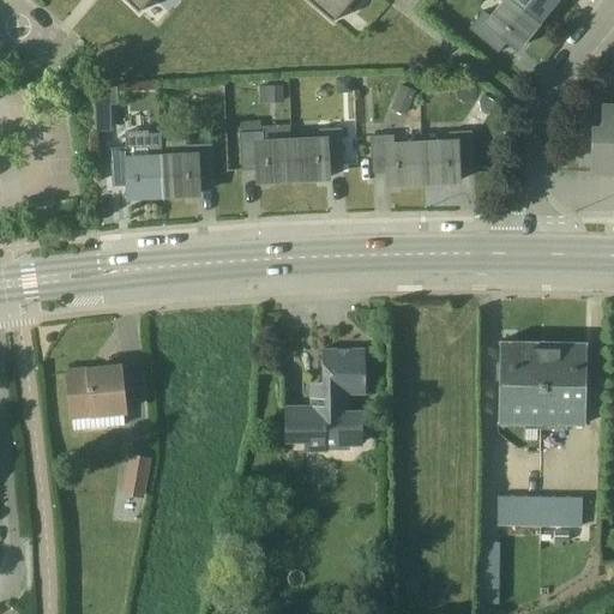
[(125,0),(137,11),(145,0),(125,0)]
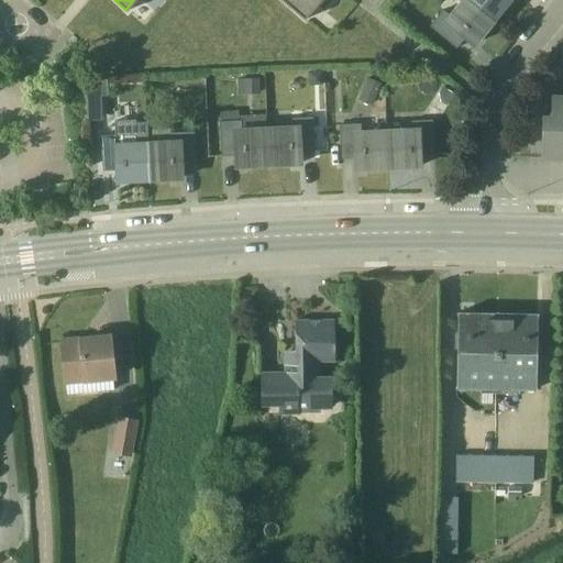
[(282,0),(302,18),(317,0),(282,0)]
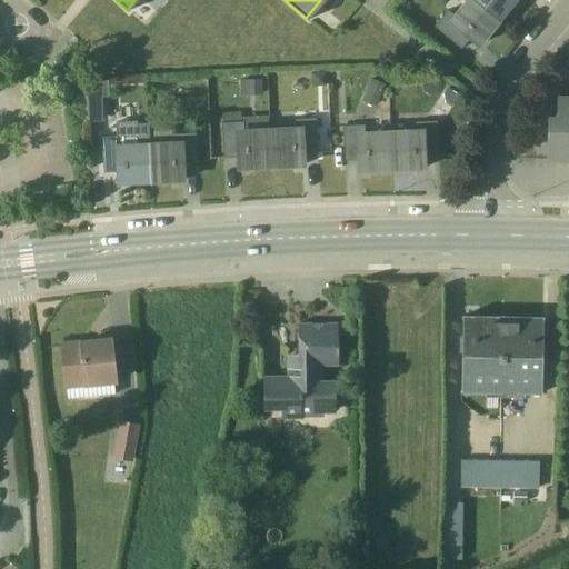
[(477,48),(499,20),(475,0),(451,0),(431,26),(459,47),(466,39),(477,48)]
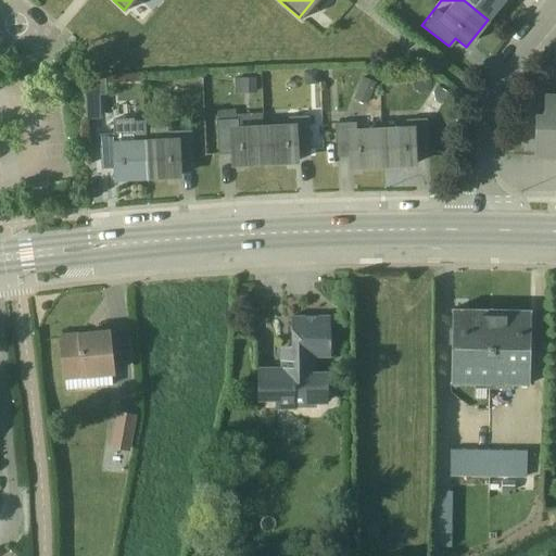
[(464,0),(488,20),(503,0),(464,0)]
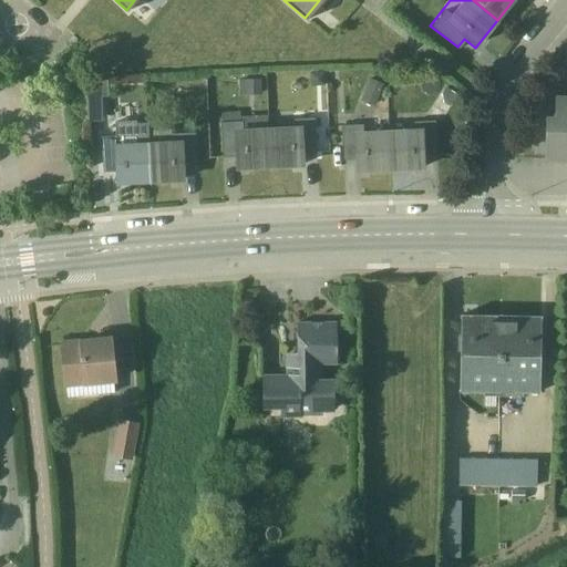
[(368,76),(359,99),(373,105),(382,82),(368,76)]
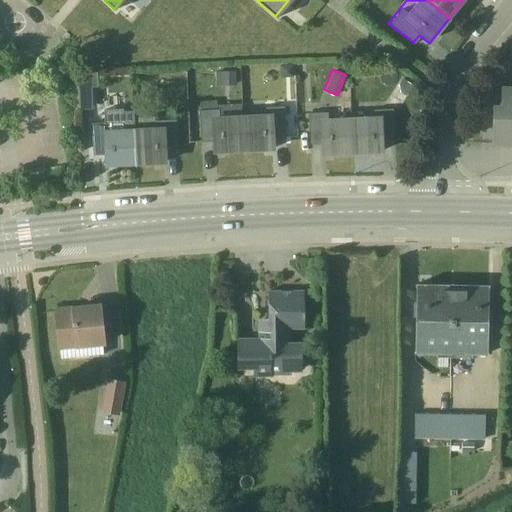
[(214,85),(237,86),(237,71),(214,71),(214,85)]
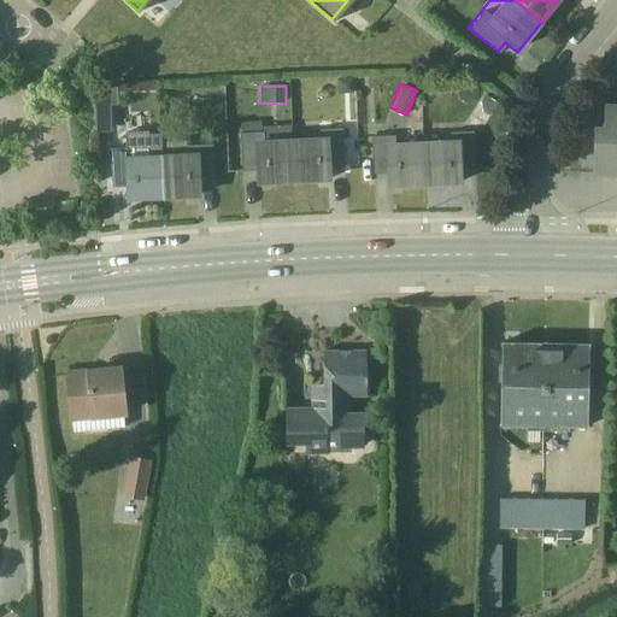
[(116,87),(92,87),(93,130),(110,130),(109,103),(116,103),(116,87)]
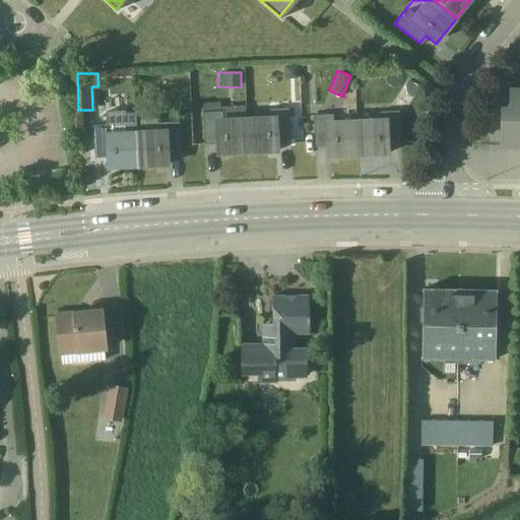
[(499,144),(519,144),(519,87),(509,87),(508,107),(500,107),(499,144)]
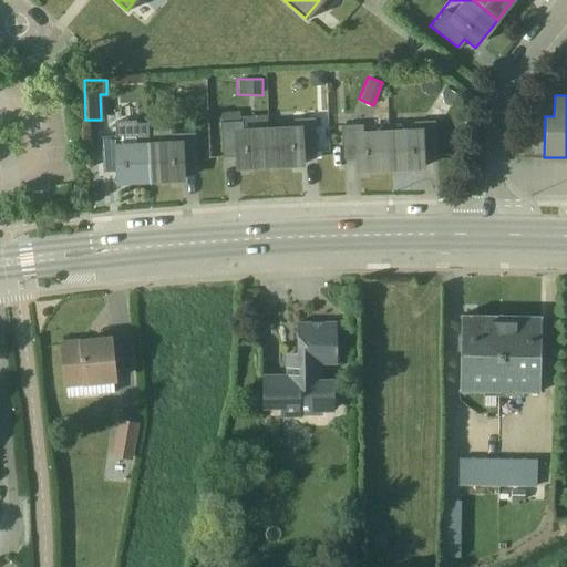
[(268,125),(269,167),(305,166),(303,152),(315,152),(313,116),(292,117),(292,123),(268,125)]
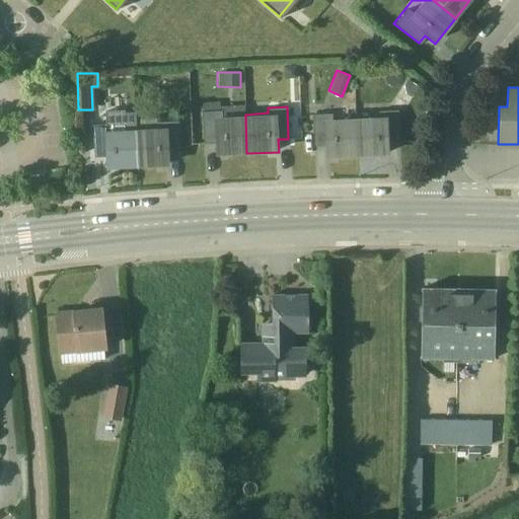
[(106,165),(137,164),(134,123),(133,112),(124,112),(124,108),(104,110),(104,124),(91,125),(93,156),(106,155),(106,165)]
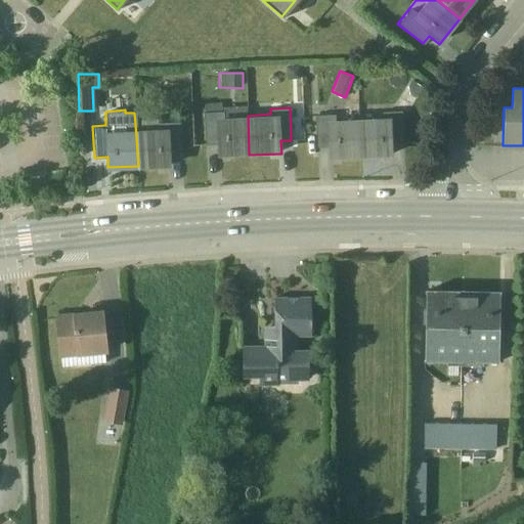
[(216,157),(249,155),(248,116),(248,110),(205,112),(205,144),(216,143),(216,157)]
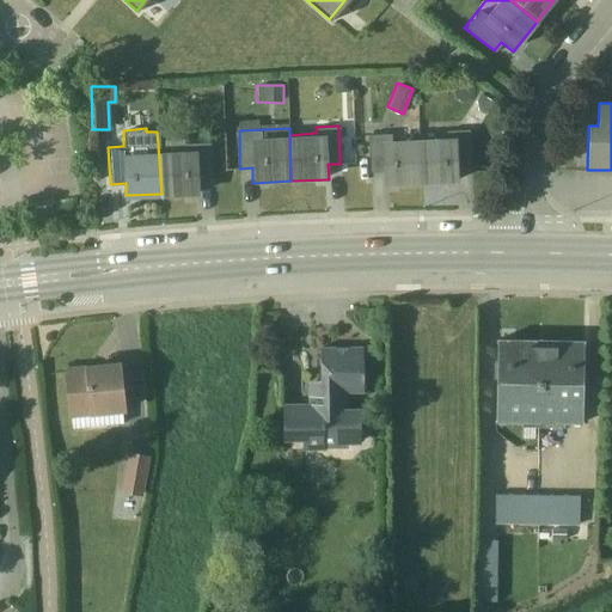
[(420,138),(420,181),(454,179),(454,167),(470,166),(467,129),(445,130),(446,136),(420,138)]
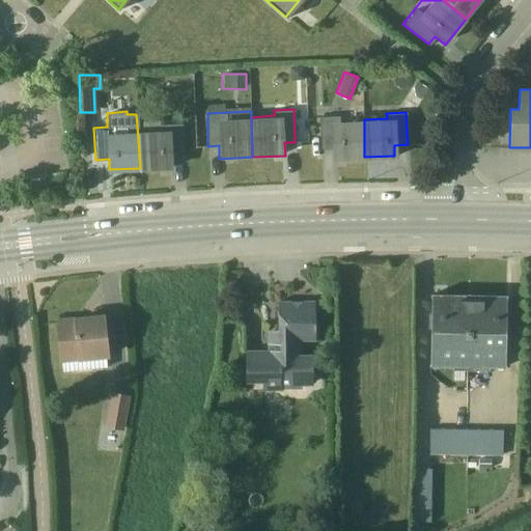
[(334,159),(364,157),(364,119),(339,121),(338,116),(319,116),(320,148),(333,147),(334,159)]
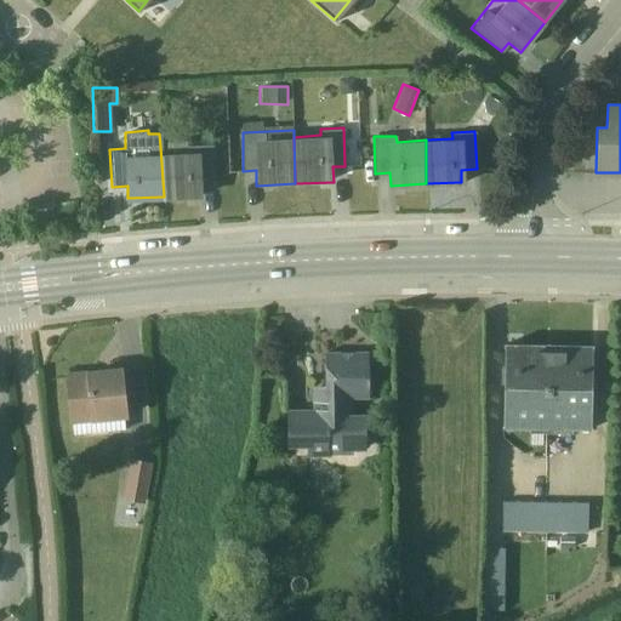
[(160,147),(164,197),(199,195),(199,182),(215,181),(212,144),(160,147)]
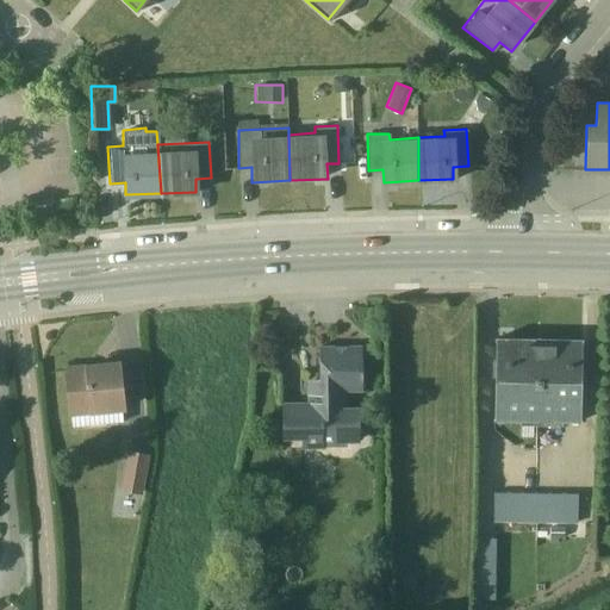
[(493,419),(536,421),(537,337),(495,337),(493,419)]
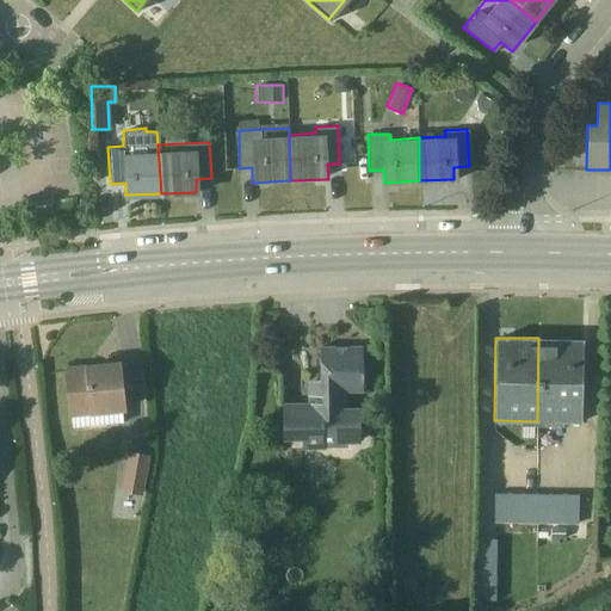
[(538,338),(537,421),(580,421),(581,339),(538,338)]
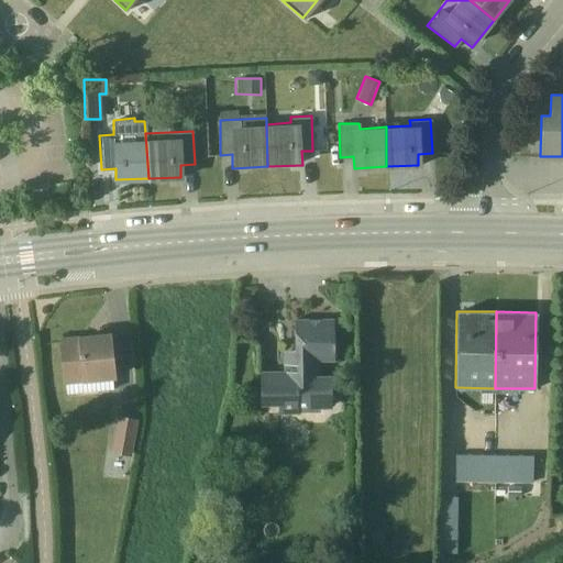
[(297,411),(320,411),(320,408),(331,408),(331,373),(319,373),(319,361),(332,361),(332,319),(320,319),(316,322),(310,322),(307,319),(294,319),(294,349),(282,349),(282,370),(258,370),(260,405),(261,405),(261,414),(297,412),(297,411)]
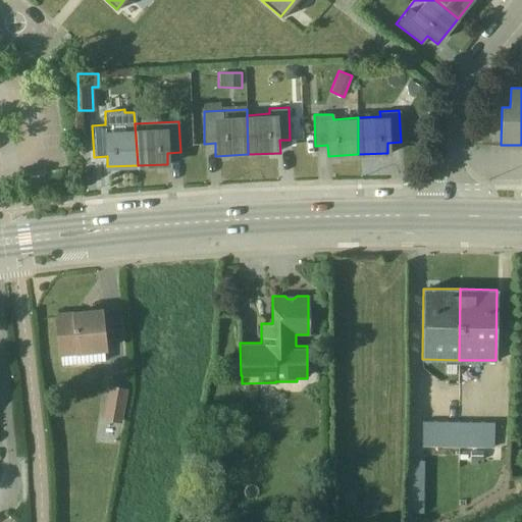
[(60,364),(104,360),(104,350),(105,350),(101,310),(55,315),(59,353),(60,364)]
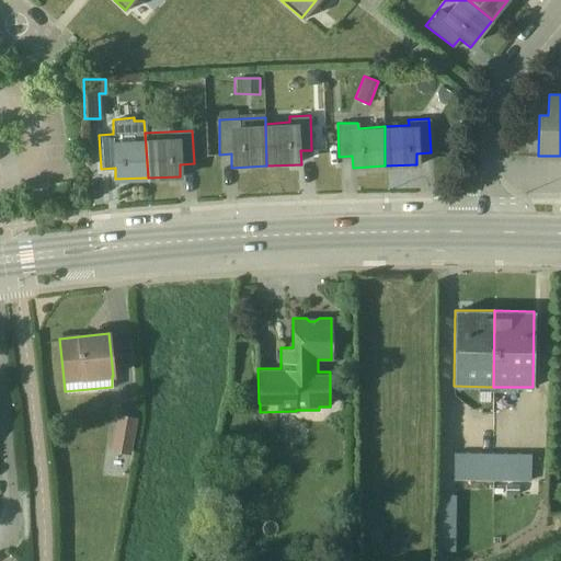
[(109,449),(130,454),(137,416),(116,412),(109,449)]
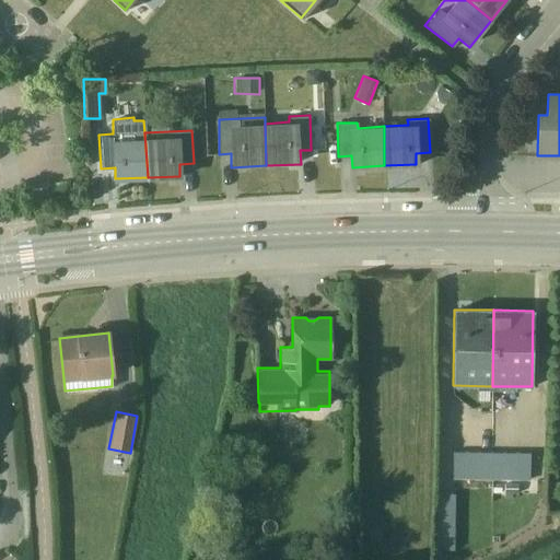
[(452,478),(491,478),(491,451),(452,451),(452,478)]
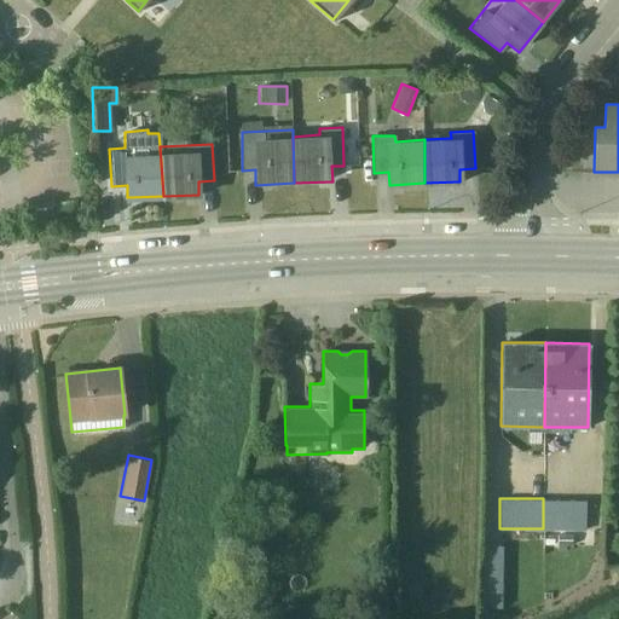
[(543,498),(543,528),(585,530),(585,499),(543,498)]
